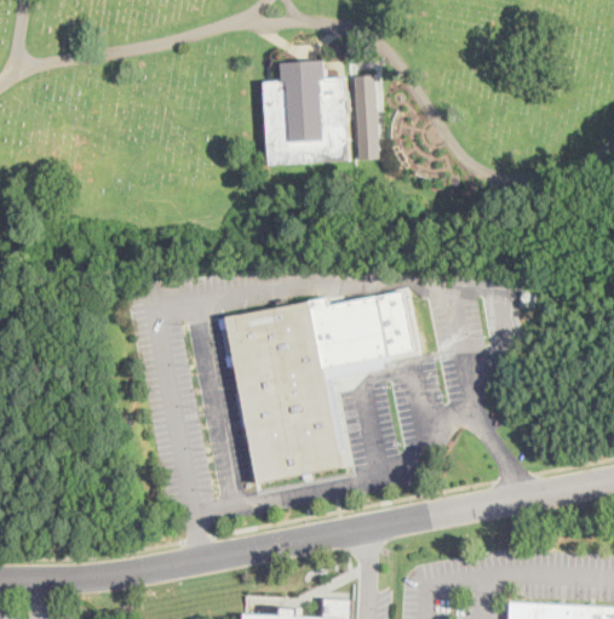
[(323,62),(325,79),(342,78),(346,161),(267,166),(260,82),(280,81),(279,64),(323,62)]
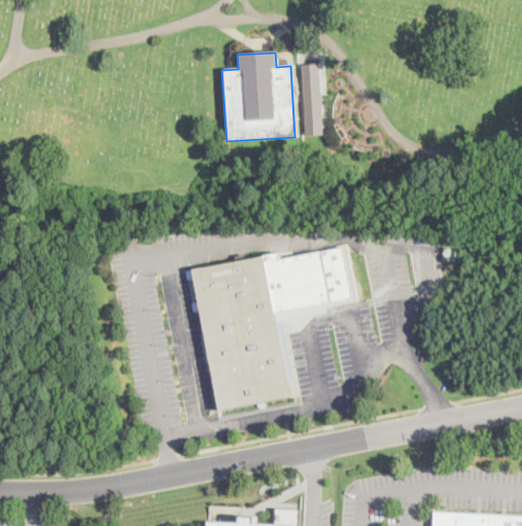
[(321,133),(302,134),(298,63),(317,62),(321,133)]
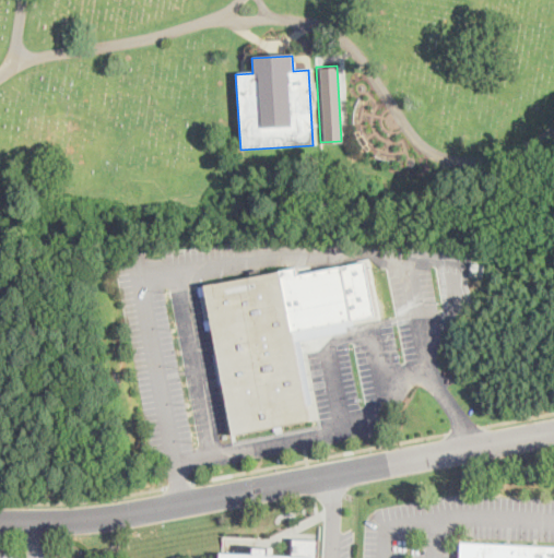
[(306,422),(230,436),(202,287),(295,268),(295,274),(365,259),(376,318),(291,333),(306,422)]
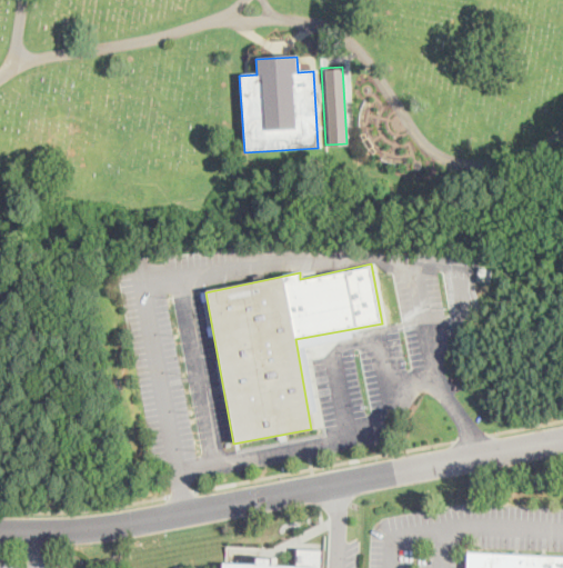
[(486,270),(474,267),(471,281),(483,284),(486,270)]
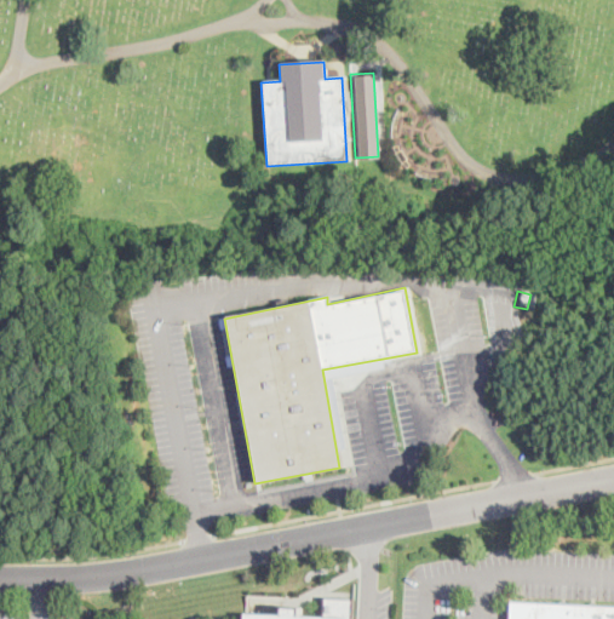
[(348,618),(297,615),(297,609),(268,608),(268,597),(244,597),(241,618),(348,618)]
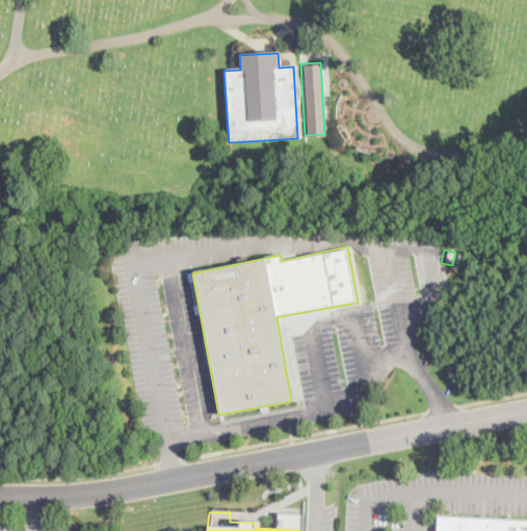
[(435,530),(436,516),(526,521),(526,530),(435,530)]
